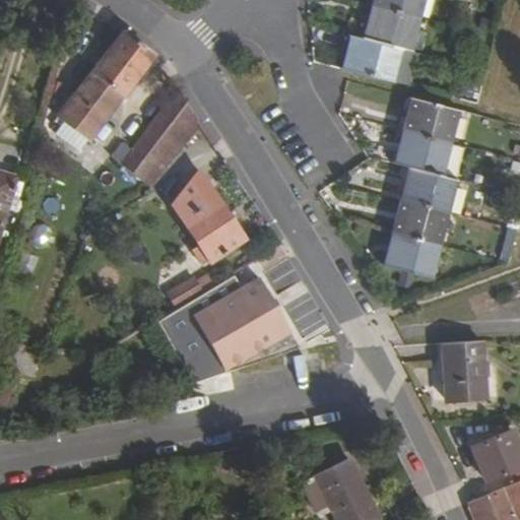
[(375,0),(374,6),(419,18),(424,0),(375,0)]
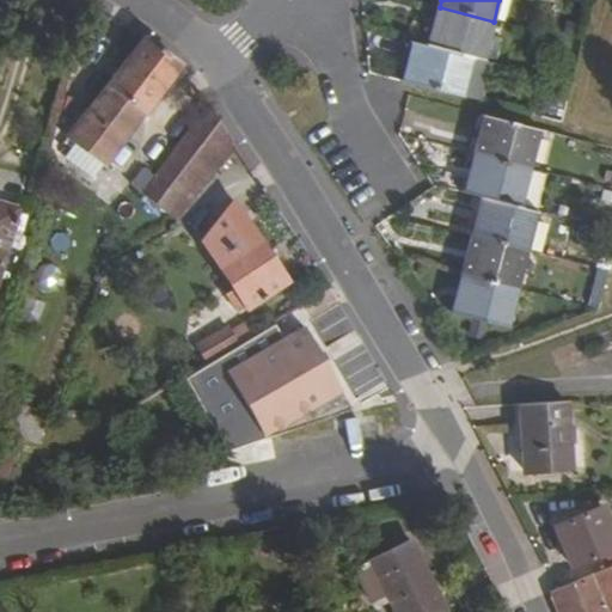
[(494,22),(440,7),(430,47),(472,57),(484,61),(494,22)]
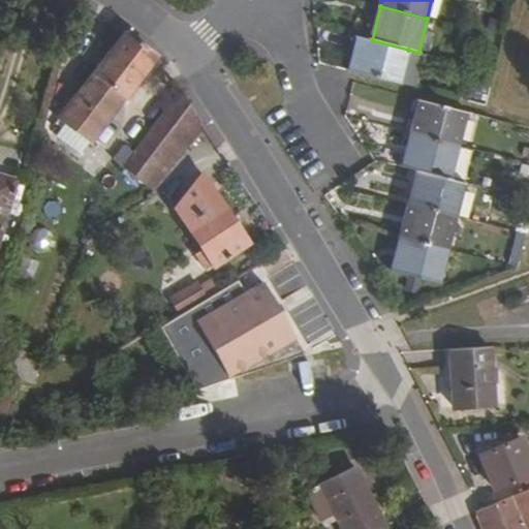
[(64,123),(91,143),(155,55),(124,32),(57,118),(64,123)]
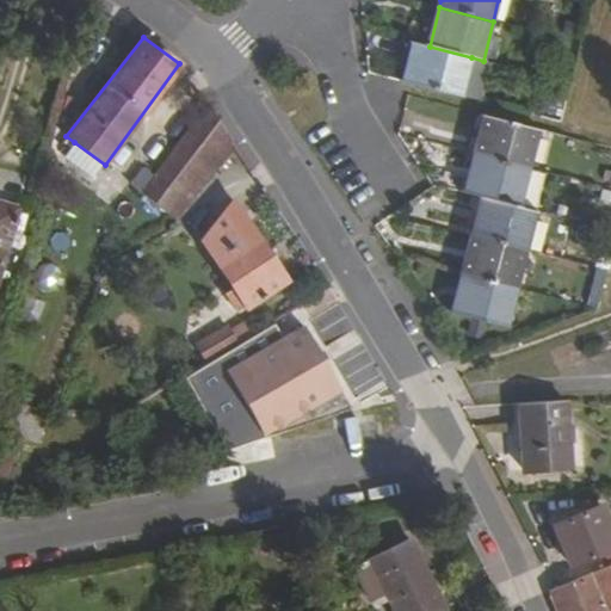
[(403,81),(461,97),(471,57),(430,47),(414,42),(403,81)]
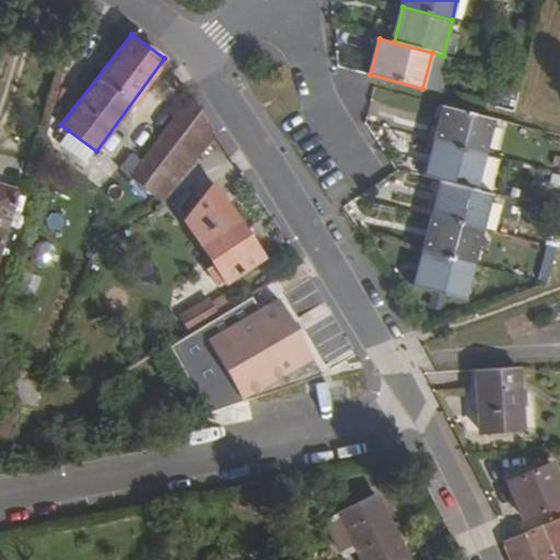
[(214,132),(191,96),(130,177),(160,201),(214,132)]
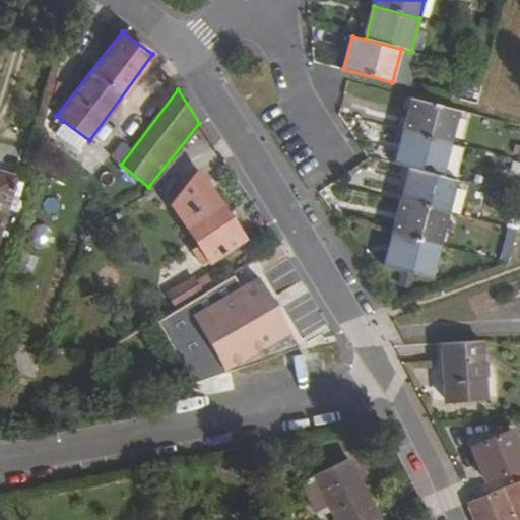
[(403,131),(448,143),(457,111),(412,98),(403,131)]
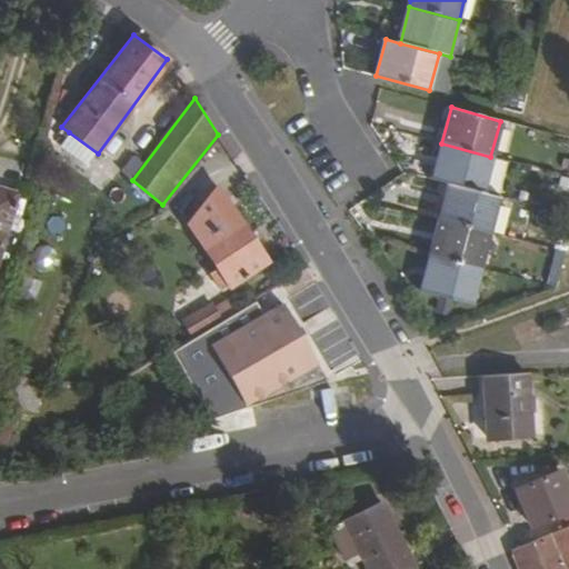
[(447,183),(480,193),(490,157),(441,143),(431,179),(447,183)]
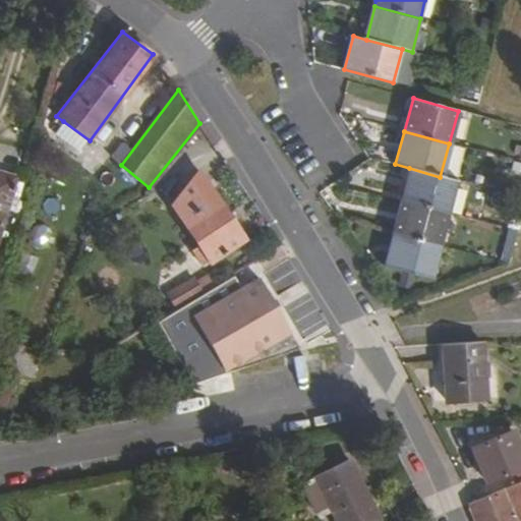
[(400,201),(446,214),(455,181),(440,177),(409,168),(400,201)]
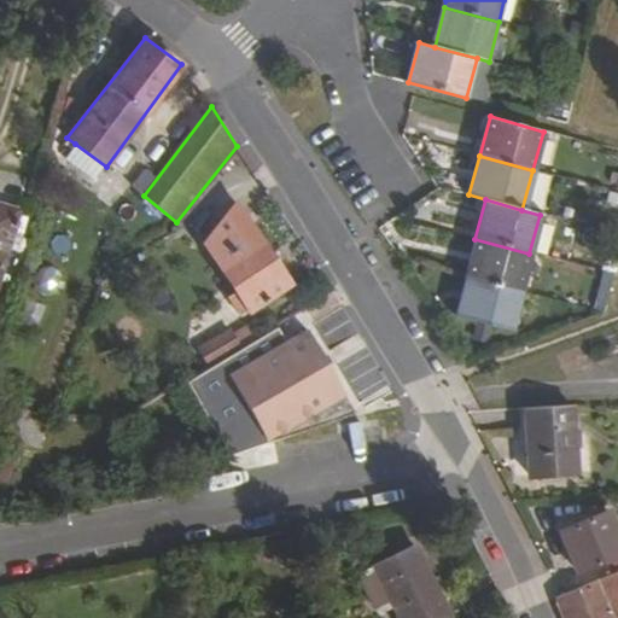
[(290,283),(234,202),(203,242),(215,260),(235,291),(249,310),(290,283)]
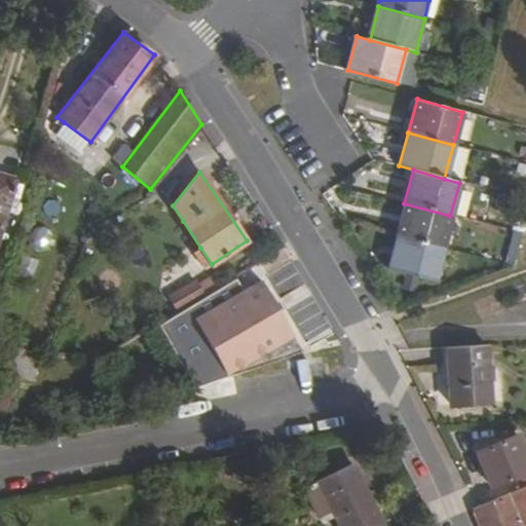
[(103,189),(123,203),(135,188),(114,174),(103,189)]
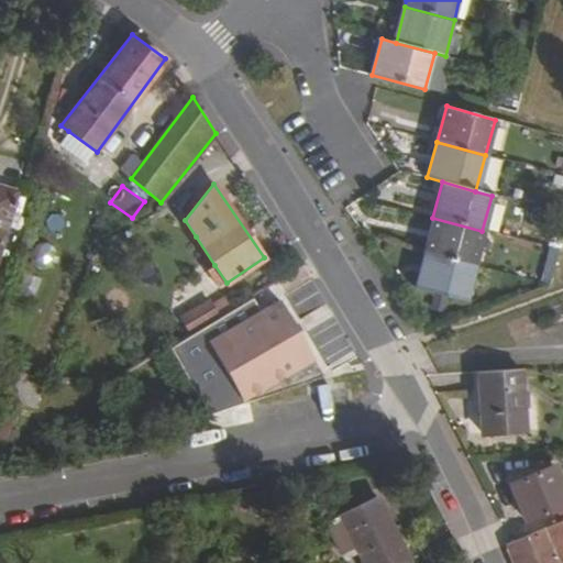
[(17,192),(0,187),(0,249),(7,228),(14,230),(25,197),(15,195),(17,192)]
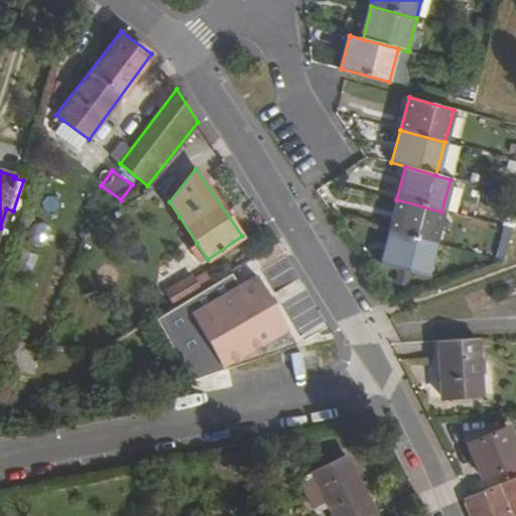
[(388,231),(432,244),(441,212),(396,200),(388,231)]
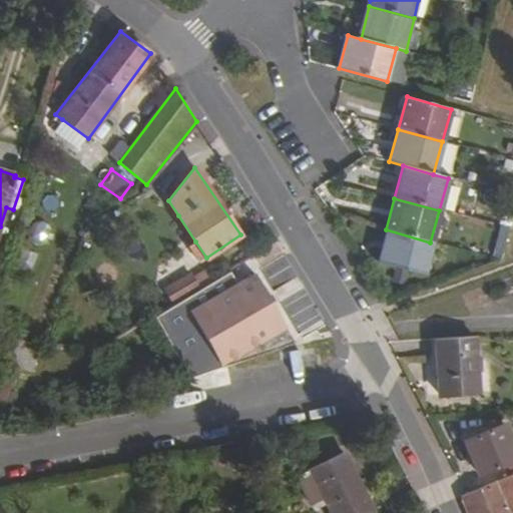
[(495,255),(506,257),(510,225),(499,224),(495,255)]
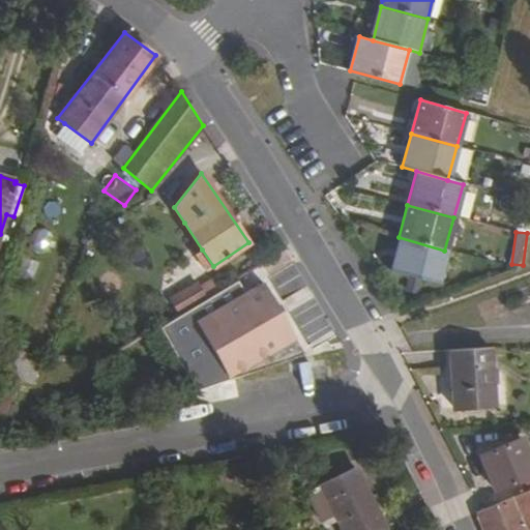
[(389,270),(436,284),(444,251),(399,237),(389,270)]
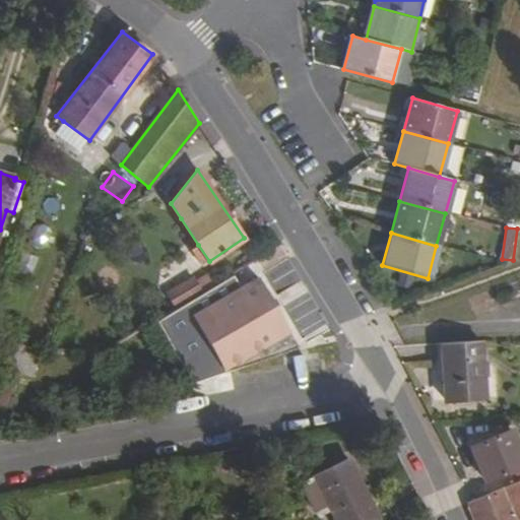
[(209,261),(198,245),(191,250),(202,265),(209,261)]
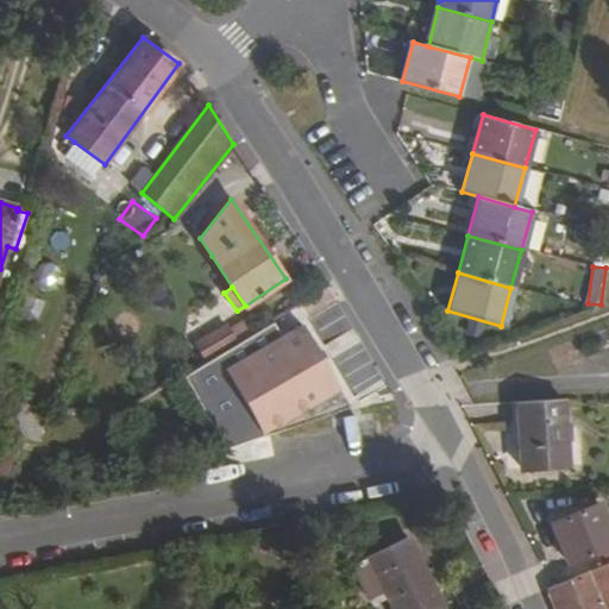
[(264,435),(332,413),(321,396),(338,387),(303,325),(226,369),(264,435)]
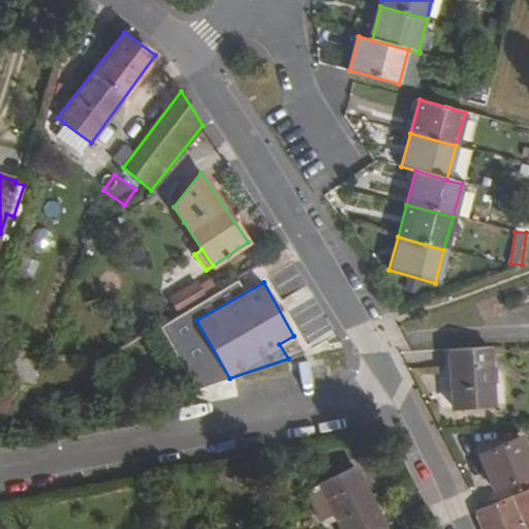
[(206,297),(197,284),(183,291),(191,306),(206,297)]
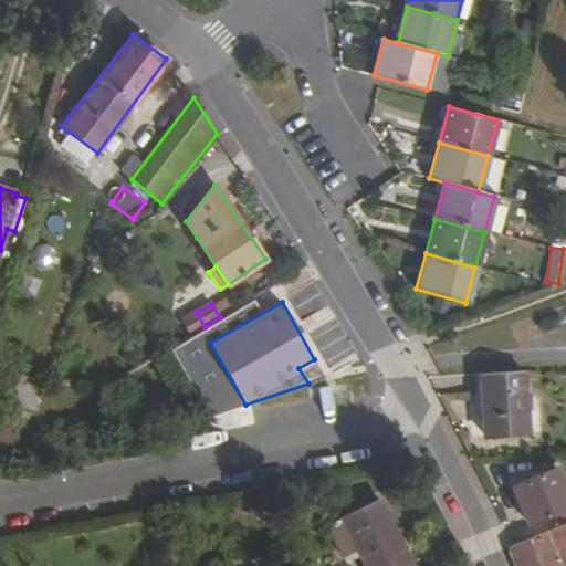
[(308,384),(325,378),(314,359),(299,368),(308,384)]
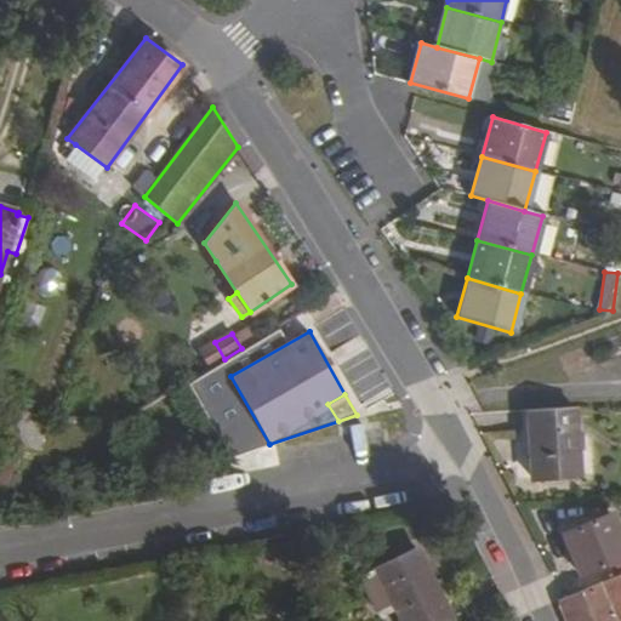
[(43,420),(0,405),(0,442),(32,453),(43,420)]
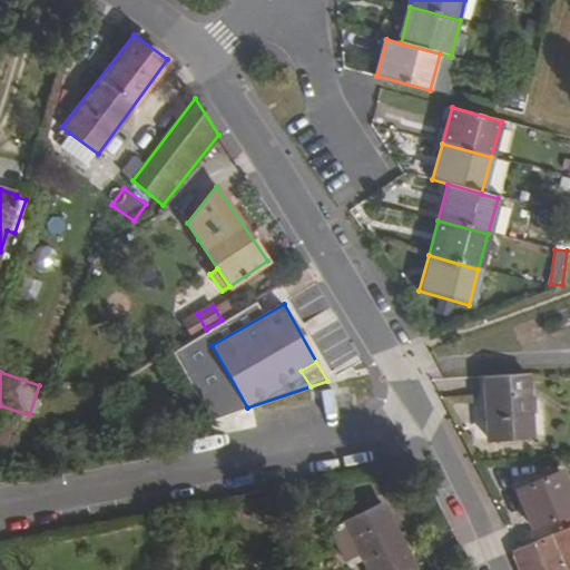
[(529,373),(482,376),(483,401),(532,403),(529,373)]
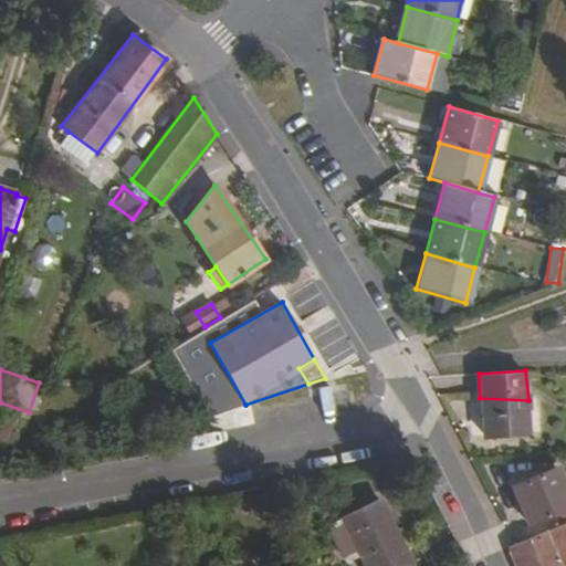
[(528,400),(480,398),(482,437),(531,435),(528,400)]
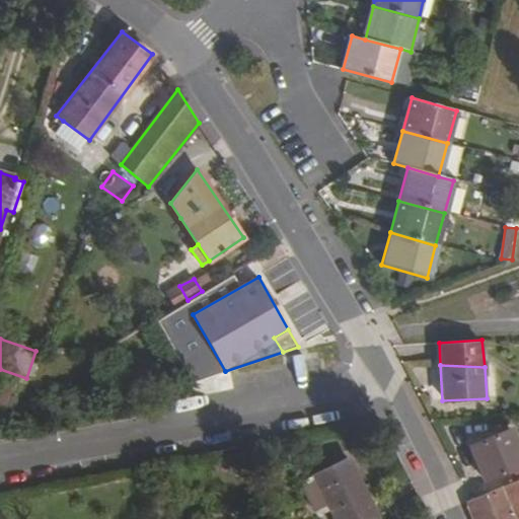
[(11,383),(0,379),(0,414),(2,415),(11,383)]
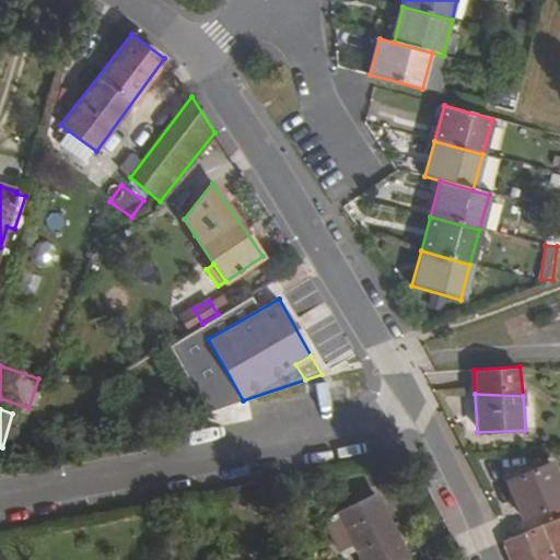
[(559,481),(548,454),(508,473),(525,511),(559,494),(559,481)]
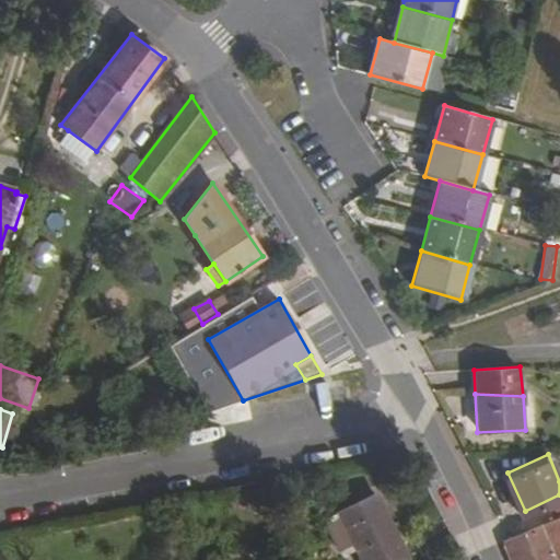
[(404,559),(375,496),(340,512),(362,559),(404,559)]
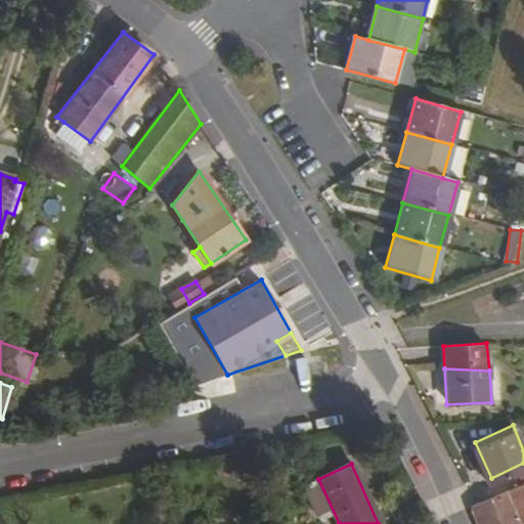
[(523,523),(523,477),(471,499),(480,523),(523,523)]
